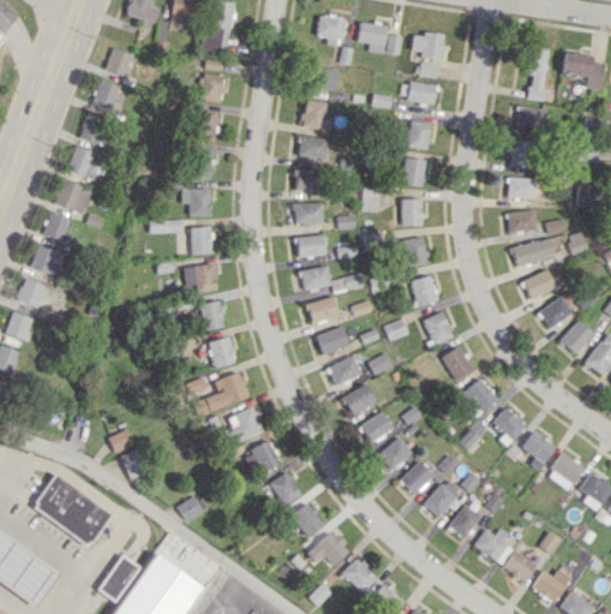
[(155,23),(160,9),(153,6),(154,0),(131,0),(127,13),(155,23)]
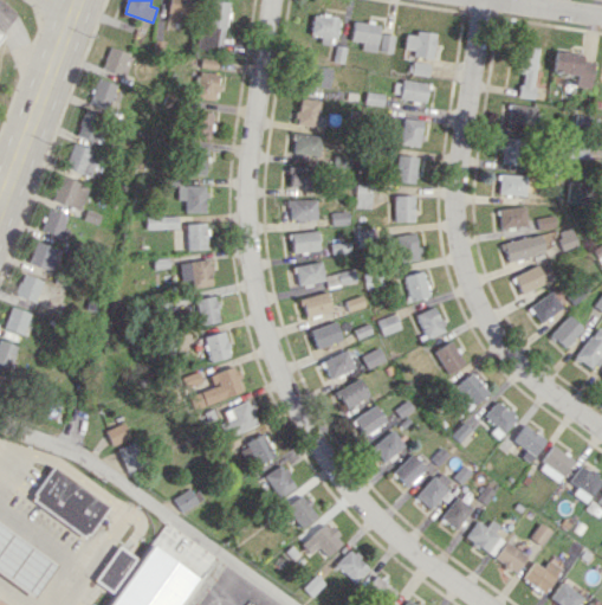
[(191,0),(170,0),(170,24),(191,24),(191,0)]
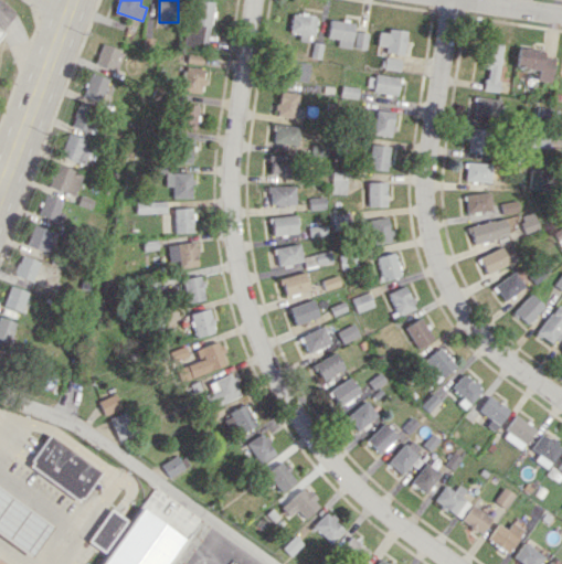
[(215,2),(194,0),(189,46),(211,49),(215,2)]
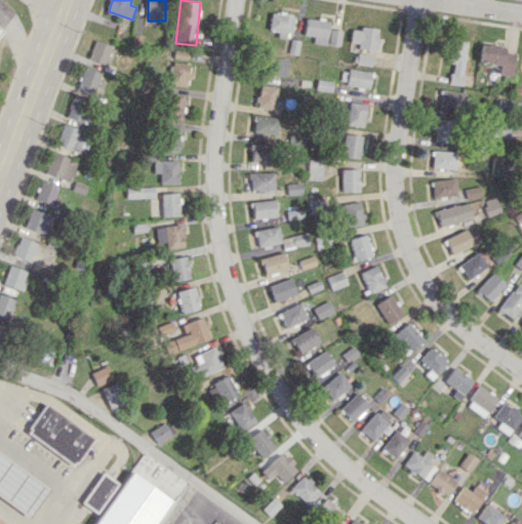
[(0,31),(8,17),(0,11),(0,31)]
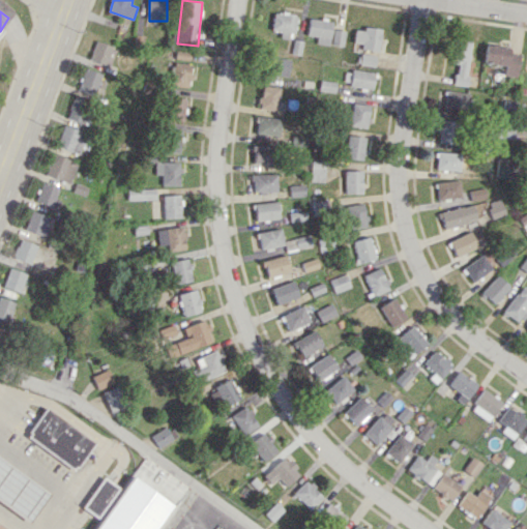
[(296,39),(297,15),(275,13),(274,31),(283,31),(283,38),(296,39)]
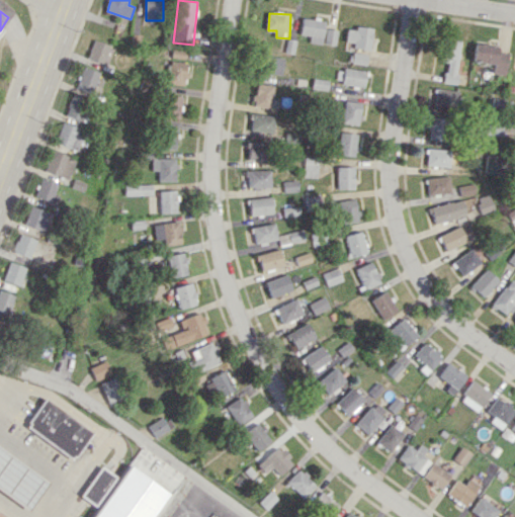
[(324,45),(327,21),(305,18),(303,35),(312,36),(312,44),(324,45)]
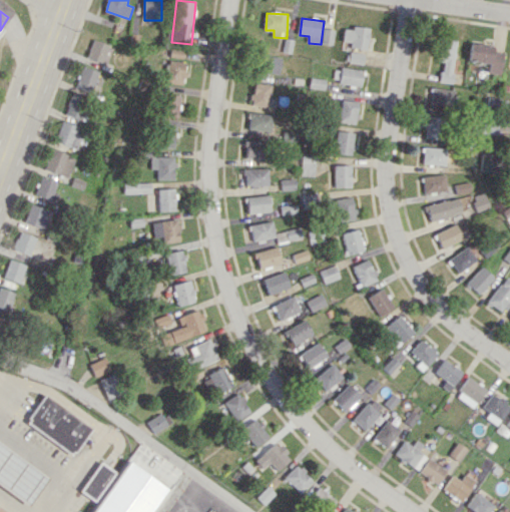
[(369,50),(371,29),(346,27),(344,42),(352,43),(352,49),(369,50)]
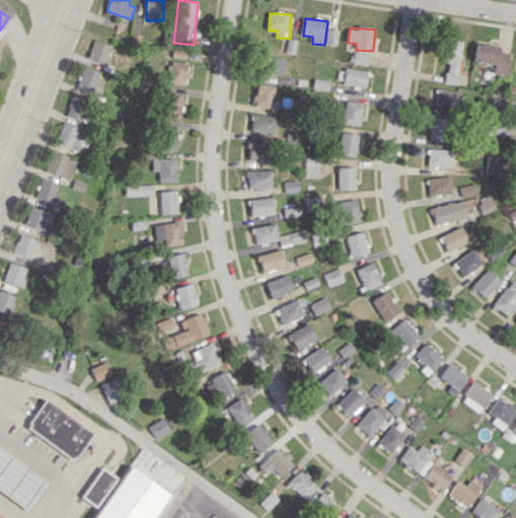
[(341,30),(328,28),(325,45),(338,47),(341,30)]
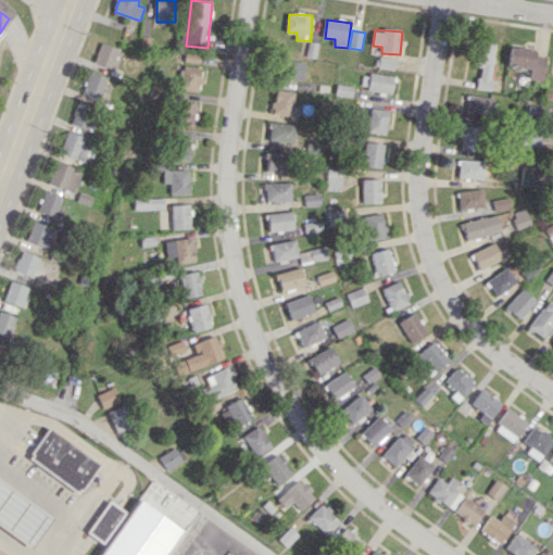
[(492,91),(497,45),(479,43),(477,68),(481,68),(479,89),(492,91)]
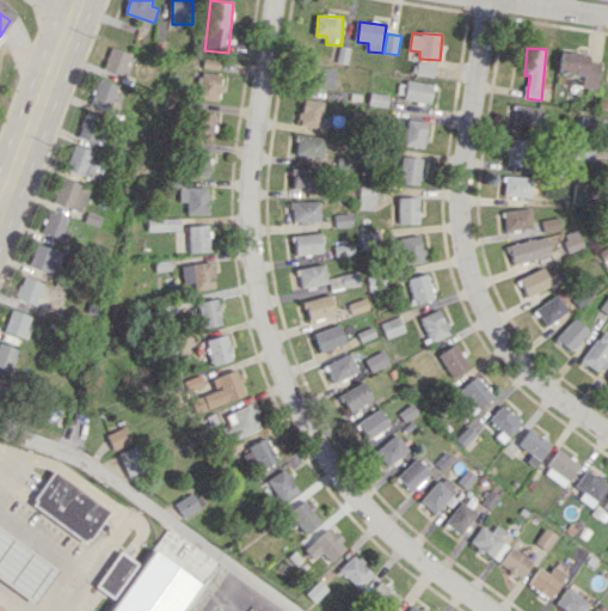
[(106,71),(129,77),(135,54),(112,49),(106,71)]
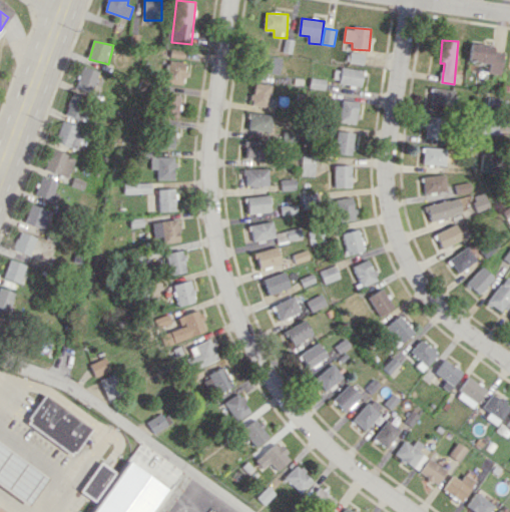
[(492,66),(490,73),(503,75),(507,53),(496,51),(496,48),(473,44),(469,62),(492,66)]
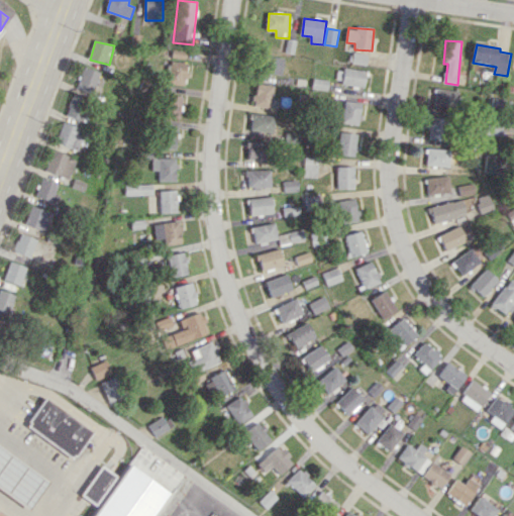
[(174,59),(186,60),(187,52),(174,49),(174,59)]
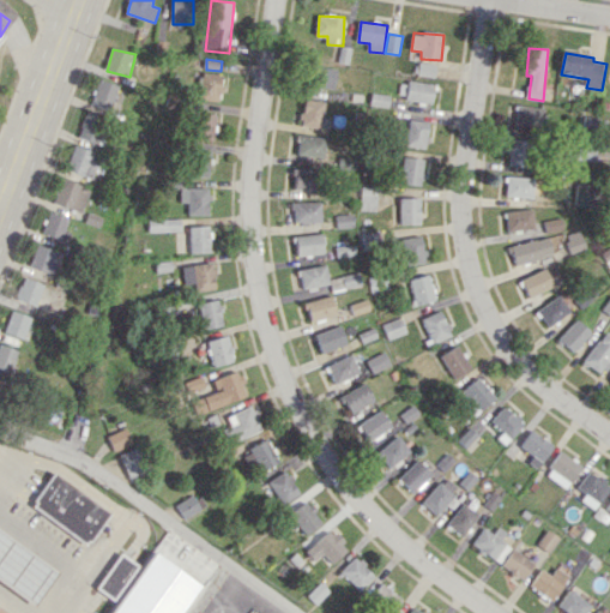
[(418,76),(436,78),(438,65),(420,62),(418,76)]
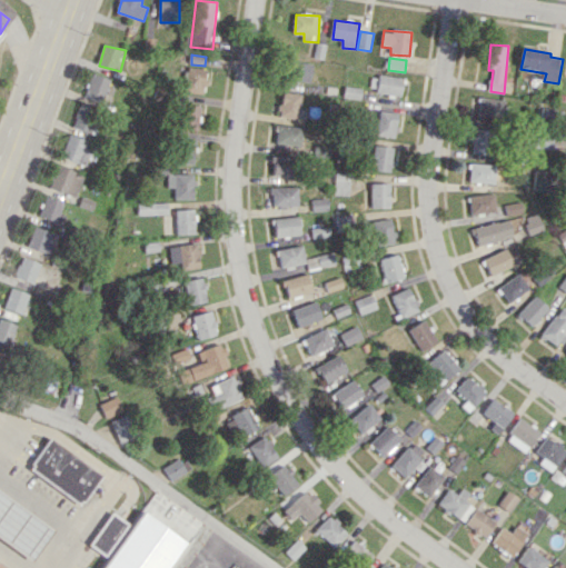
[(315,65),(293,61),(289,79),(311,82),(315,65)]
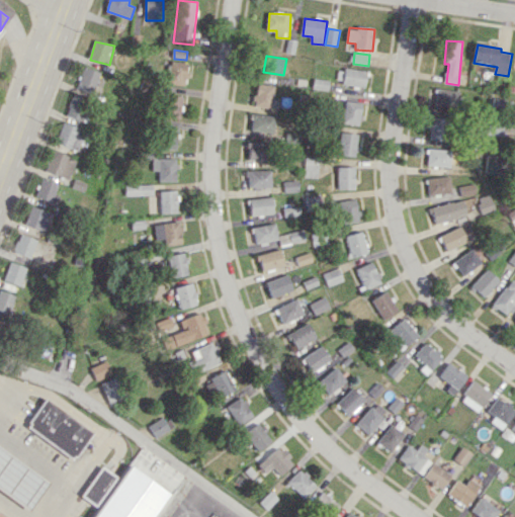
[(187,86),(188,63),(171,62),(170,85),(187,86)]
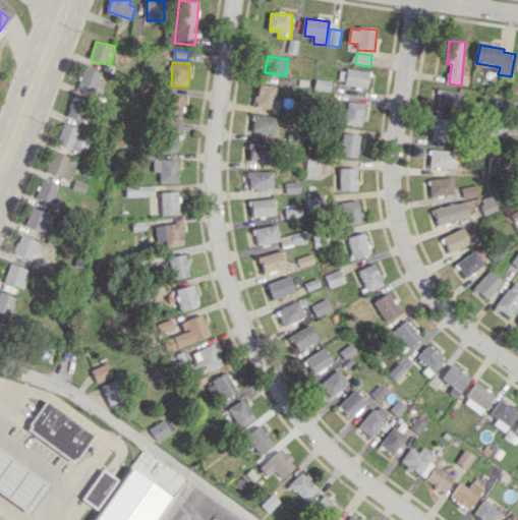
[(96,95),(104,73),(87,67),(78,89),(96,95)]
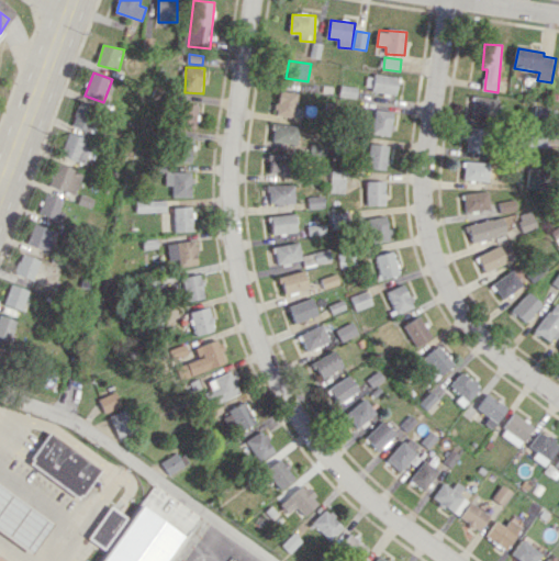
[(399,93),(400,78),(368,75),(367,91),(399,93)]
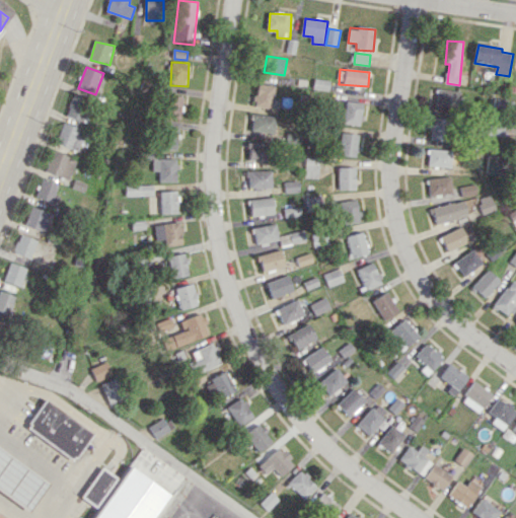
[(332,81),(315,79),(314,89),(329,91),(332,81)]
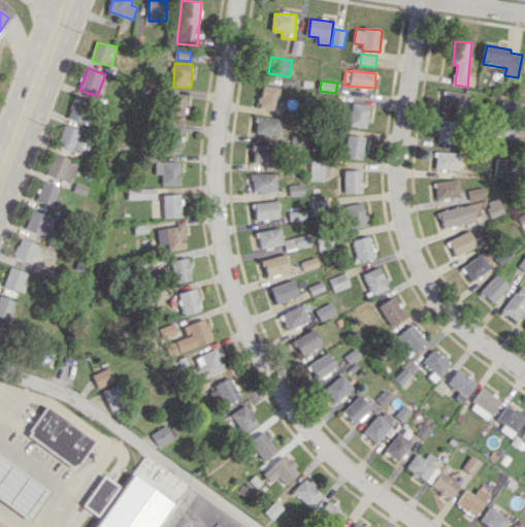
[(281,102),(281,88),(262,87),(261,109),(285,110),(285,102),(281,102)]
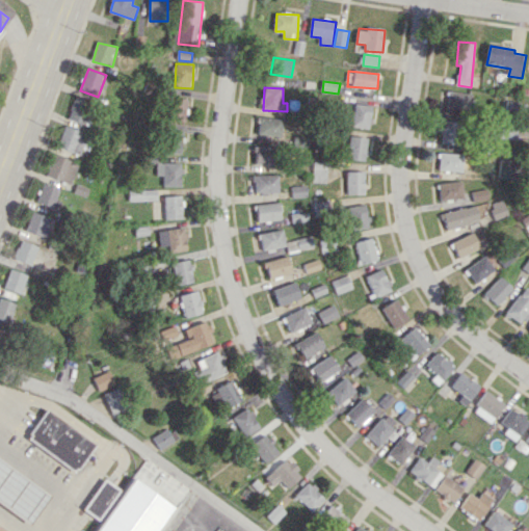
[(474,94),(450,93),(449,113),(473,114),(474,94)]
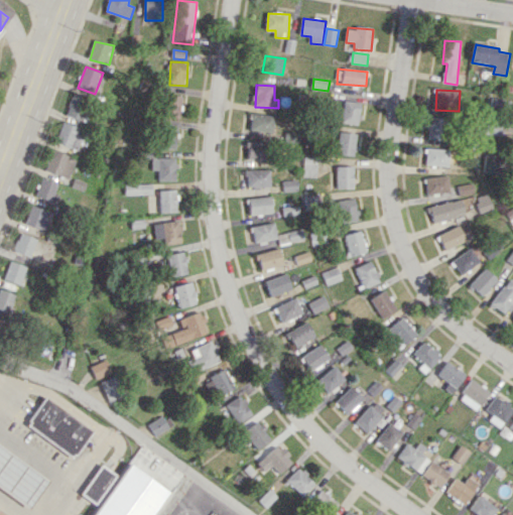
[(183,97),(168,95),(165,117),(181,118),(183,97)]
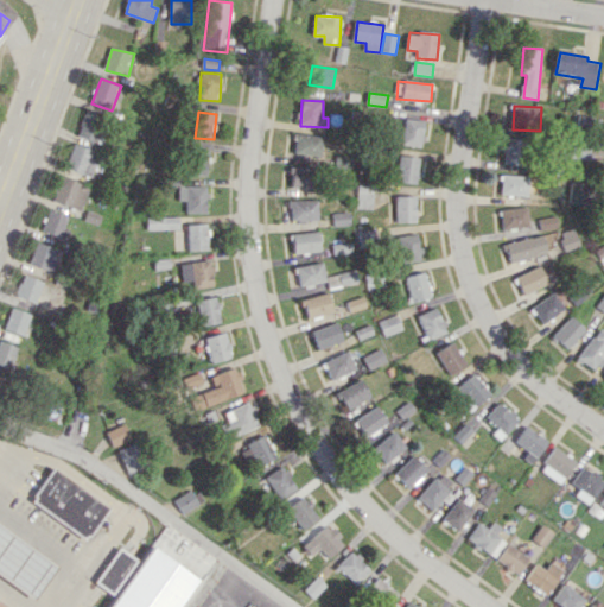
[(80,138),(105,144),(112,120),(86,114),(80,138)]
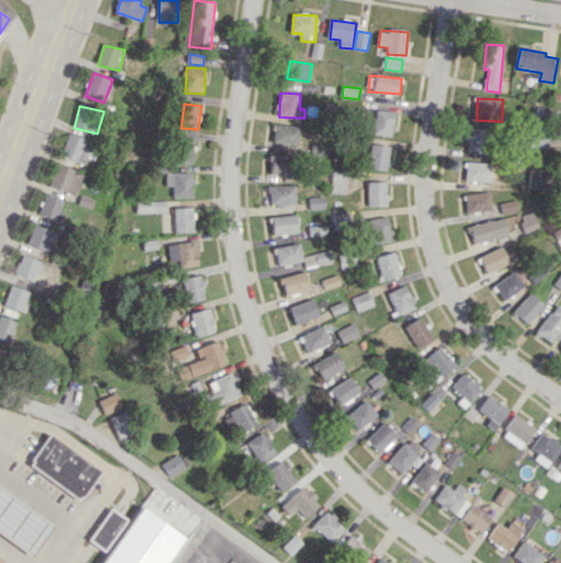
[(375,134),(394,137),(396,111),(377,110),(375,134)]
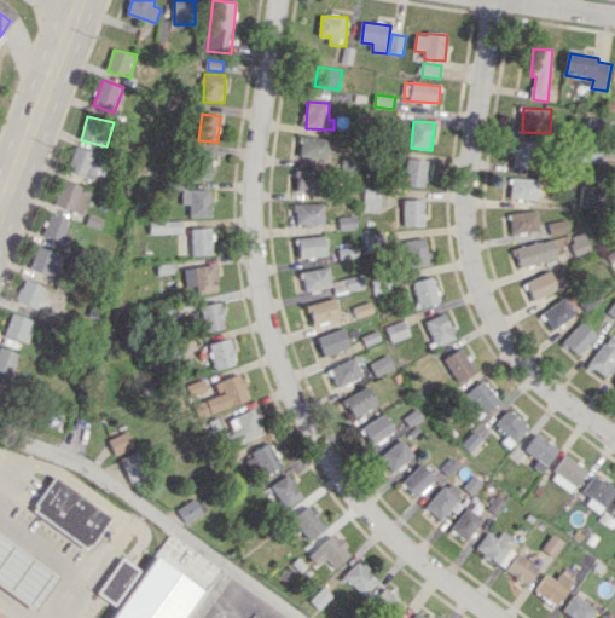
[(516,167),(535,168),(539,142),(518,140),(516,167)]
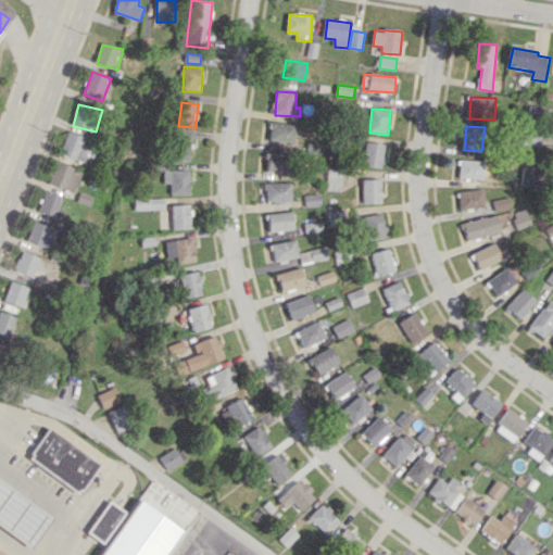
[(93,140),(68,133),(61,154),(86,163),(93,140)]
